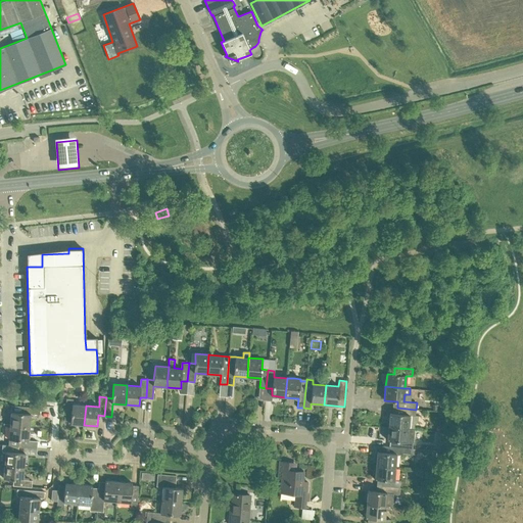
[(70,423),(84,425),(86,406),(73,403),(73,399),(65,398),(64,417),(63,420),(70,421),(70,423)]
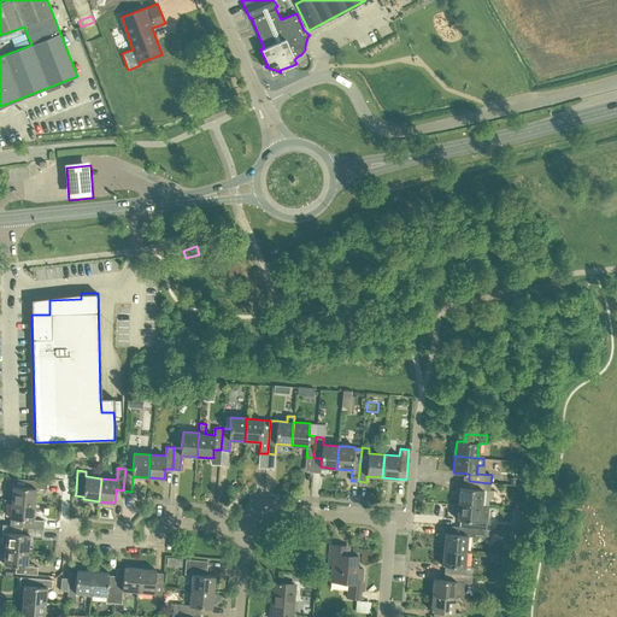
[(47,482),(25,480),(13,479),(11,503),(34,504),(35,489),(46,491),(47,482)]
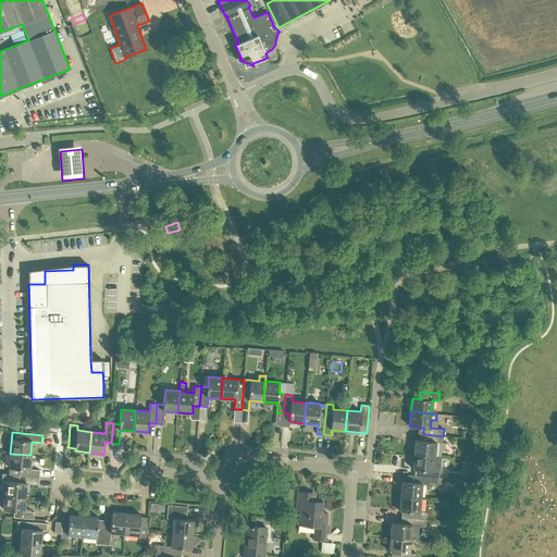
[(443,436),(423,434),(422,441),(415,440),(413,455),(441,457),(442,452),(444,449),(445,443),(442,443),(443,436)]
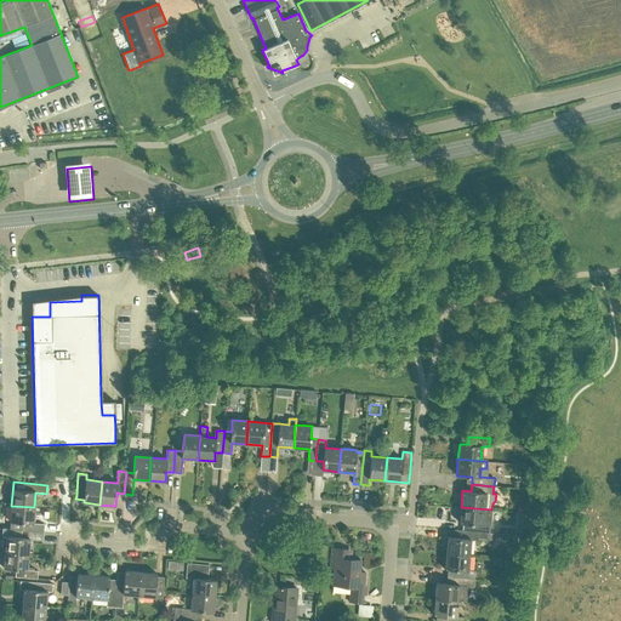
[(21,530),(43,533),(44,524),(33,524),(34,507),(11,506),(10,522),(22,523),(21,530)]
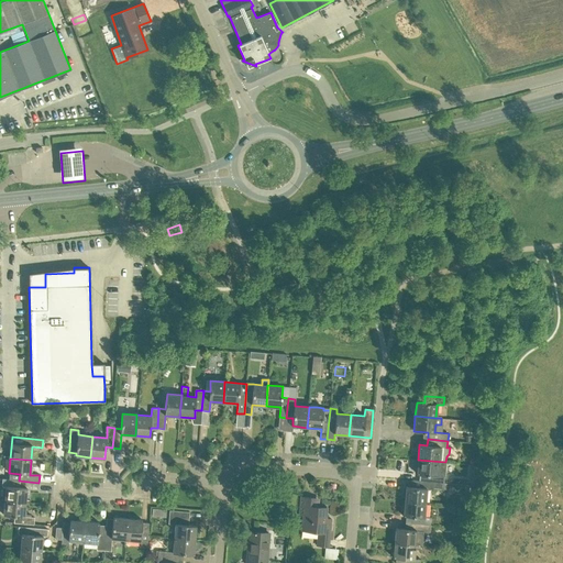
[(422,474),(421,481),(421,482),(443,483),(445,462),(418,460),(417,474),(422,474)]
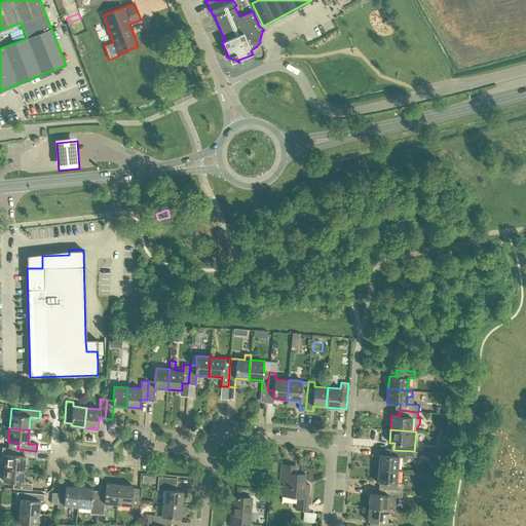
[(426,446),(427,434),(418,433),(417,445),(426,446)]
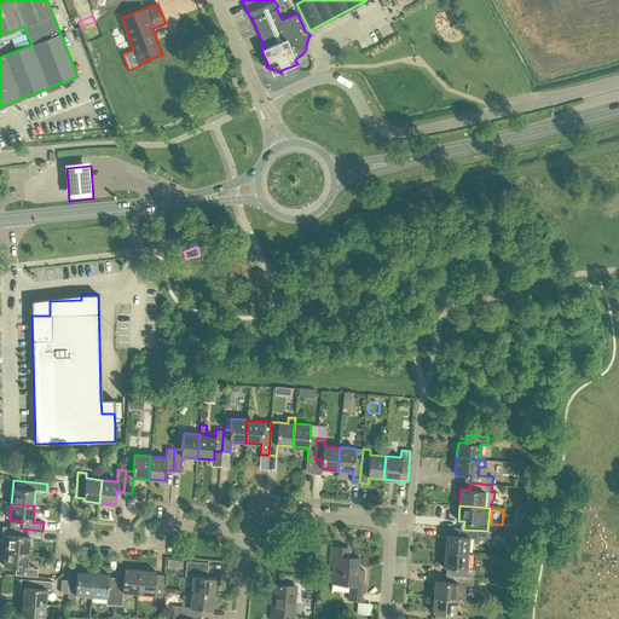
[(526,533),(528,512),(520,512),(518,533),(526,533)]
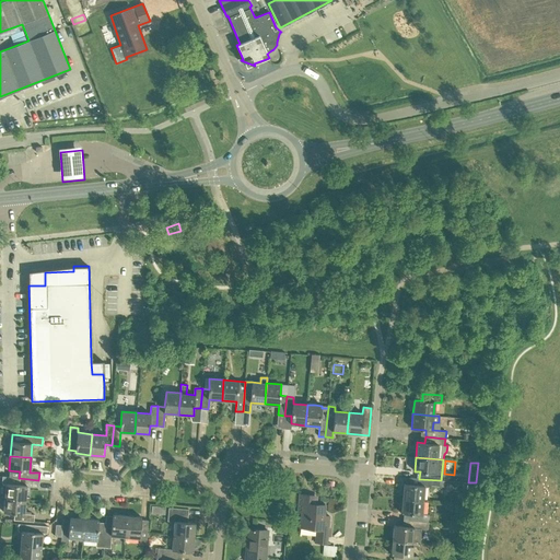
[(4,498),(25,500),(26,486),(38,487),(38,480),(19,478),(19,485),(6,483),(4,498)]
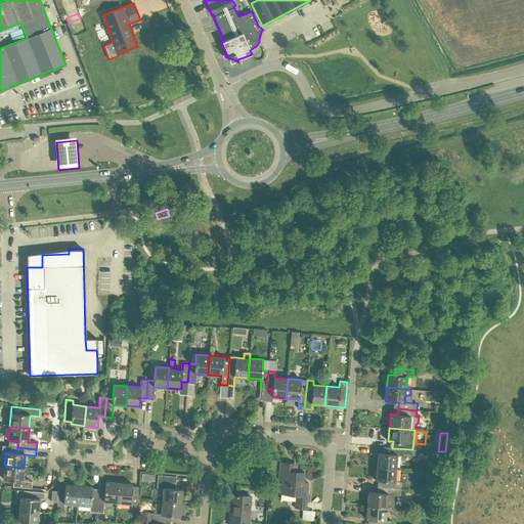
[(384,447),(383,453),(378,453),(377,467),(396,468),(397,455),(412,456),(412,449),(392,448),(392,447),(384,447)]
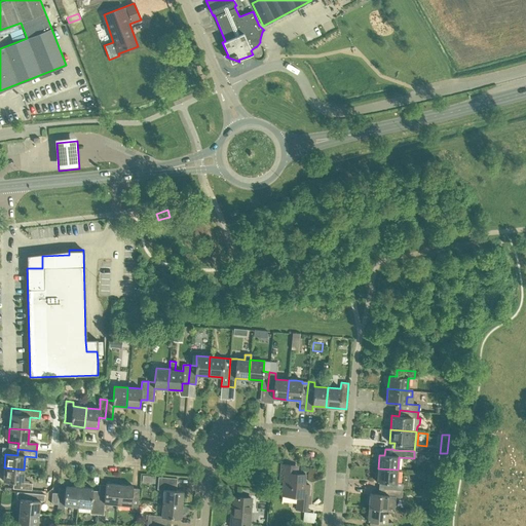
[(302,484),(303,474),(295,473),(296,467),(292,466),(292,465),(279,464),(278,481),(282,482),(280,495),(295,496),(294,510),(305,510),(307,484),(302,484)]
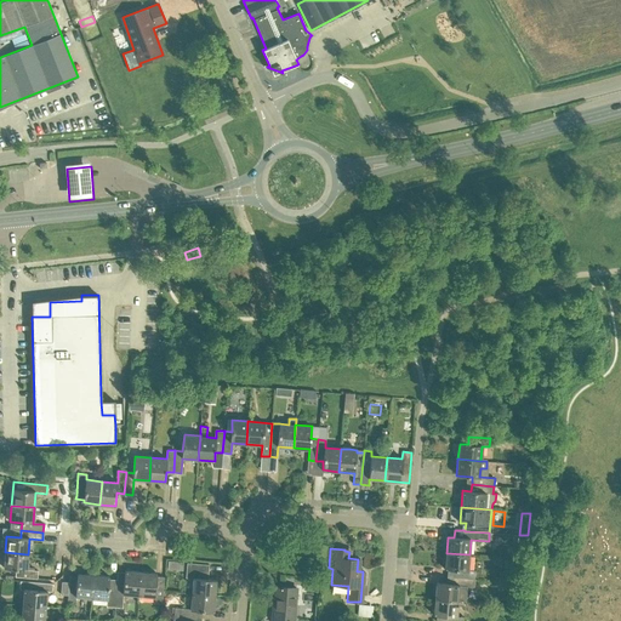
[(15,577),(36,579),(38,571),(27,570),(28,554),(5,552),(3,569),(16,570),(15,577)]
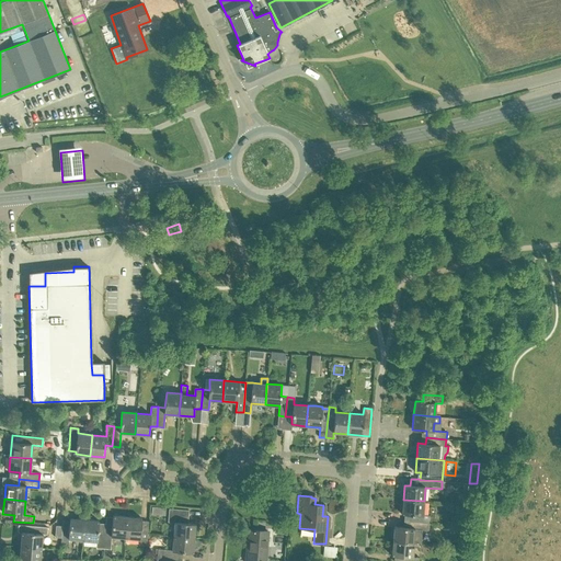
[(409,521),(428,523),(428,515),(423,515),(424,501),(403,500),(401,514),(410,515),(409,521)]
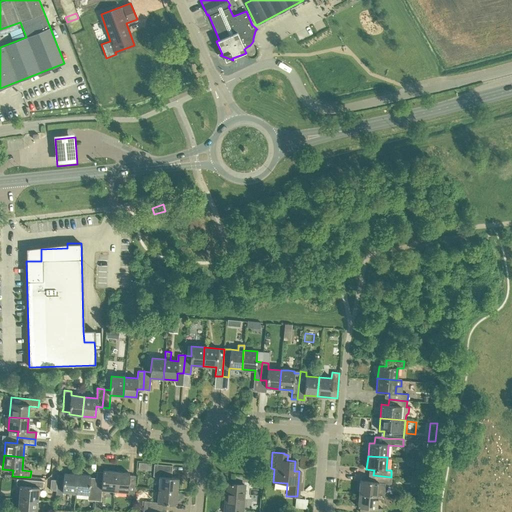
[(158,490),(177,491),(178,478),(171,477),(172,466),(154,464),(153,477),(159,477),(158,490)]
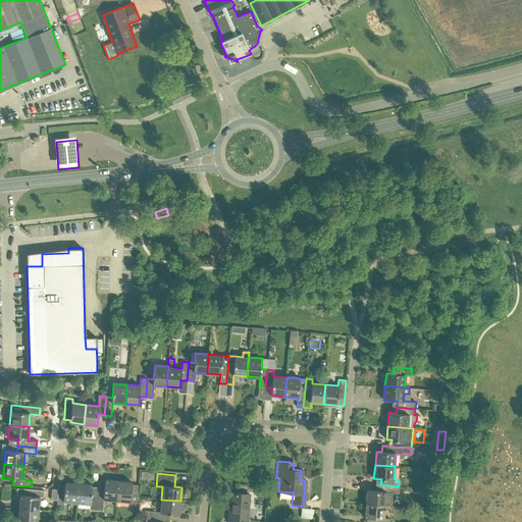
[(96,511),(102,511),(103,500),(116,501),(118,481),(104,480),(103,493),(97,492),(96,511)]
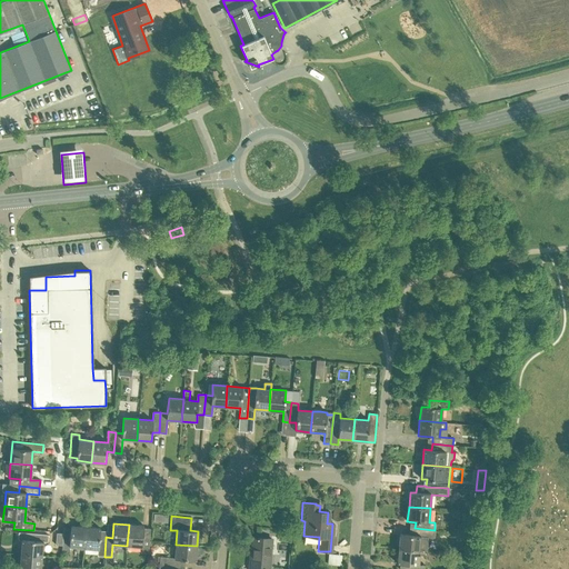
[(129,525),(127,546),(141,547),(140,553),(148,553),(150,535),(143,533),(143,526),(129,525)]
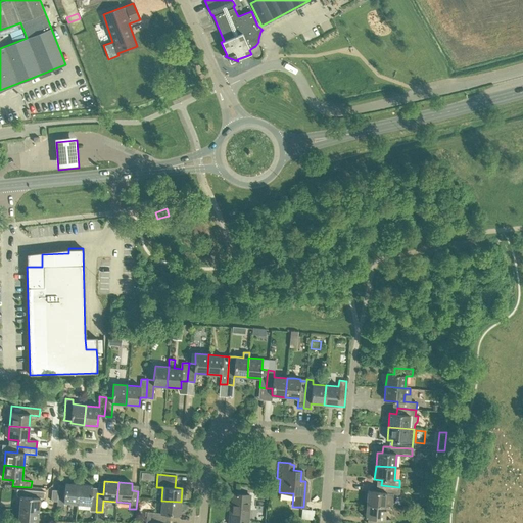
[(63,503),(77,504),(79,484),(64,483),(64,490),(57,490),(57,491),(56,502),(56,508),(63,509),(63,503)]
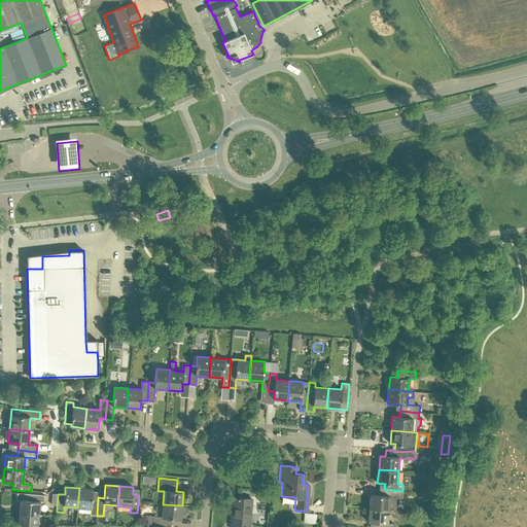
[(90,515),(97,516),(98,497),(92,496),(93,489),(79,488),(77,507),(90,508),(90,515)]
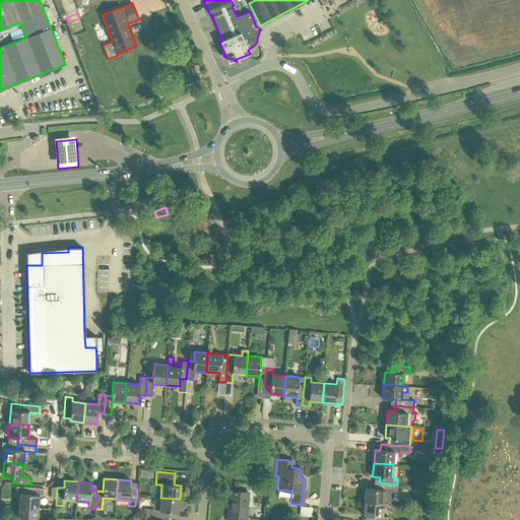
[(364,501),(383,503),(384,490),(396,491),(397,484),(379,482),(379,489),(365,488),(364,501)]
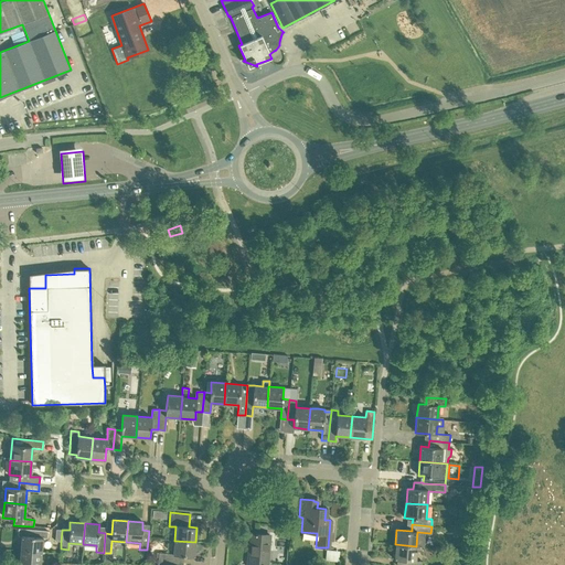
[(20,551),(41,552),(42,539),(48,539),(48,532),(22,530),(20,551)]
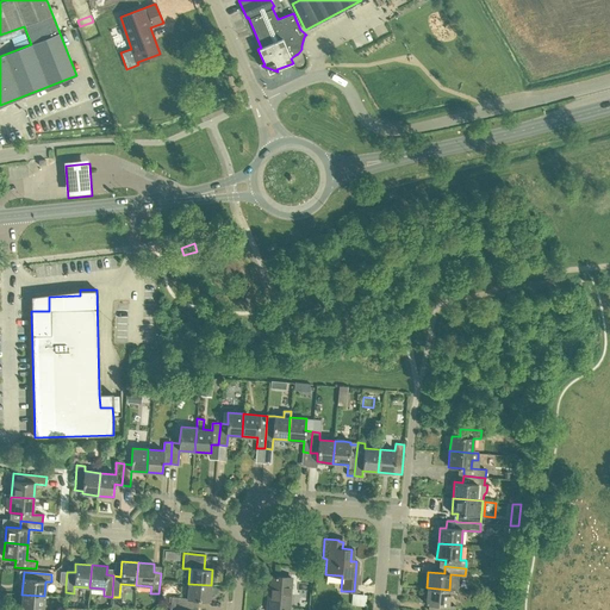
[(266,602),(265,609),(287,609),(291,578),(272,577),(269,602),(266,602)]
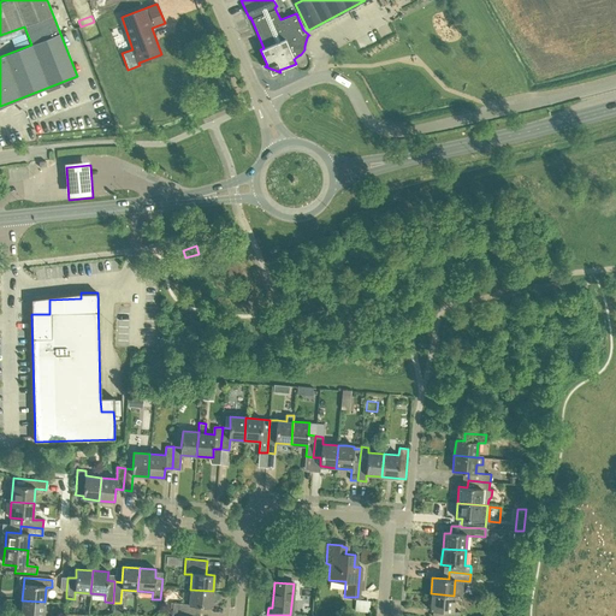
[(172,611),(194,612),(194,605),(211,606),(213,591),(190,590),(189,604),(173,603),(172,611)]
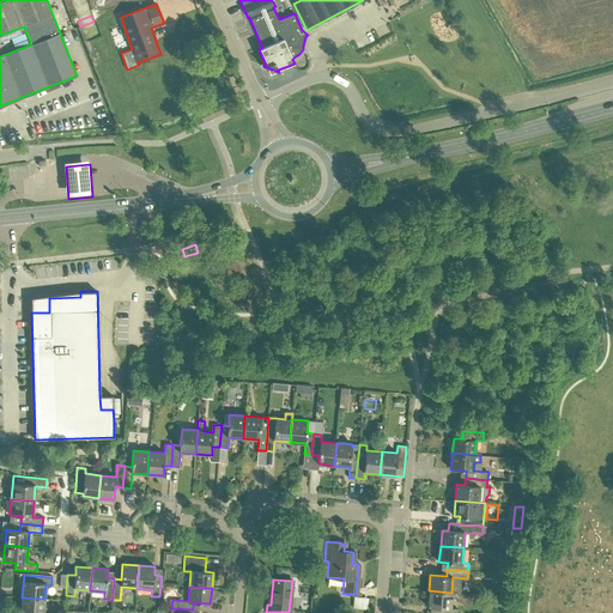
[(435,612),(456,612),(457,608),(450,608),(451,593),(429,590),(428,607),(436,607),(435,612)]
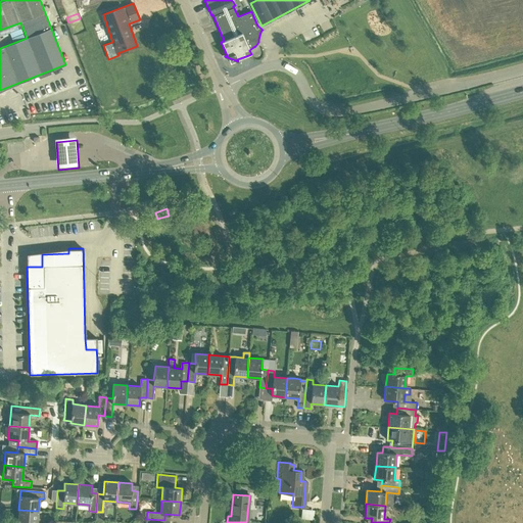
[(303,509),(303,520),(315,521),(315,510),(303,509)]
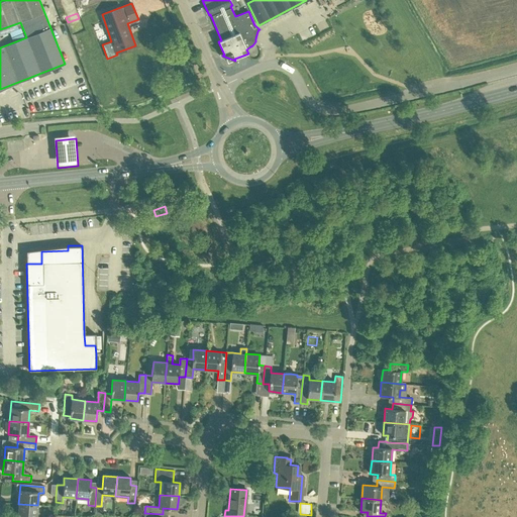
[(36,516),(37,505),(18,504),(17,516),(36,516)]
